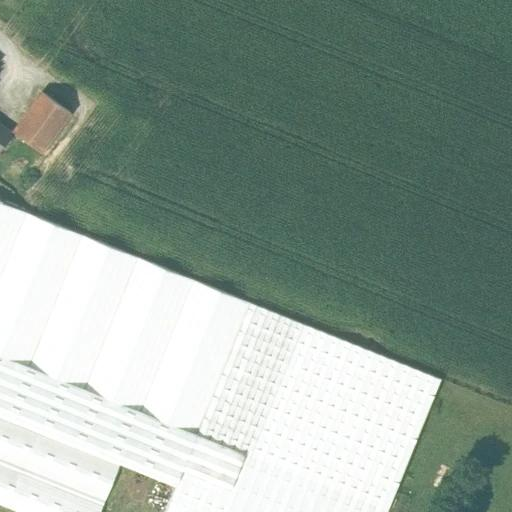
[(42,93),(14,130),(40,149),(68,112),(42,93)]
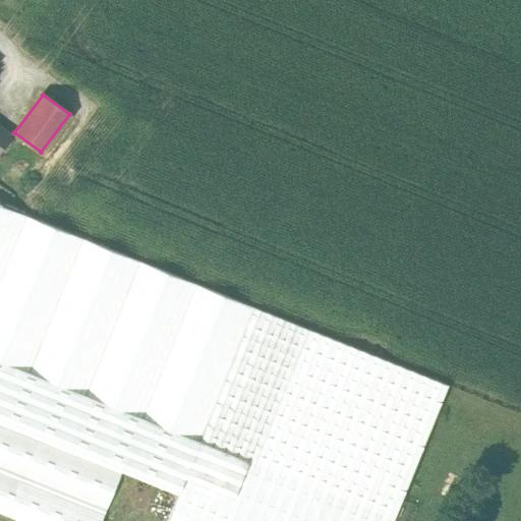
[(0,154),(12,136),(0,127),(0,154)]
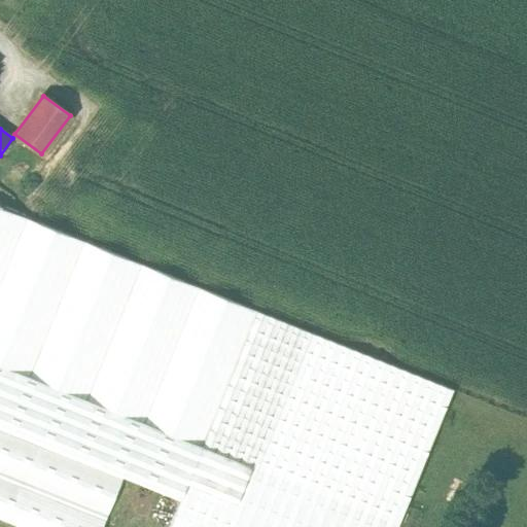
[(141,266),(0,209),(0,366),(86,401),(141,266)]
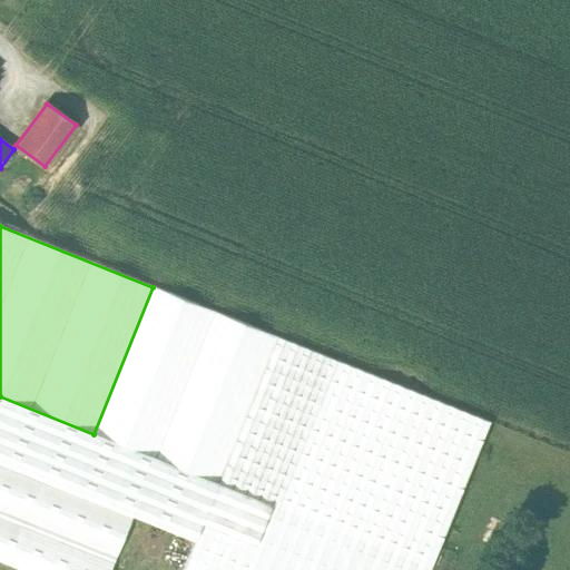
[(434,569),(491,425),(153,287),(94,434),(89,451),(151,477),(138,512),(197,538),(184,569),(434,569)]
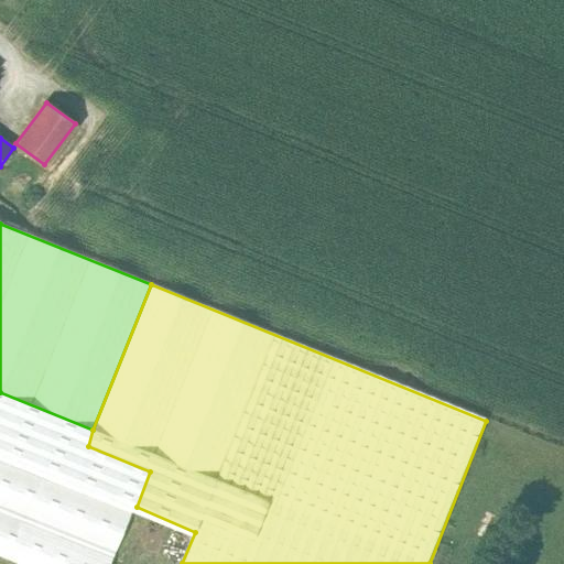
[(88,446),(0,411),(0,452),(137,507),(150,472),(88,446)]
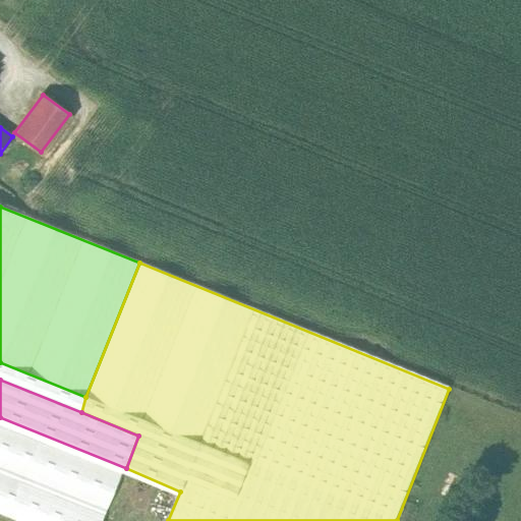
[(0,466),(109,511),(123,474),(0,424),(0,466)]
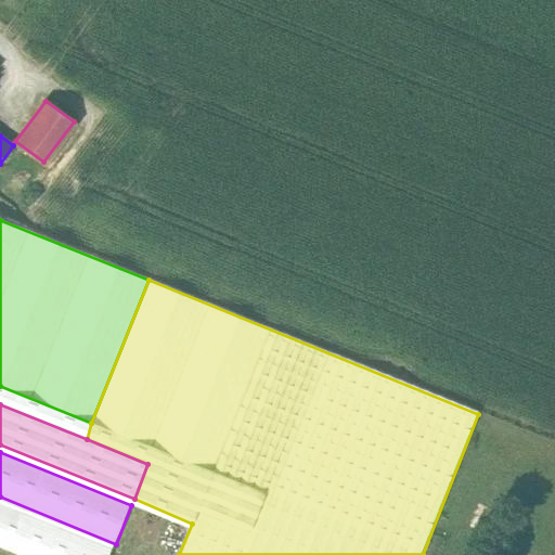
[(0,545),(24,554),(111,554),(114,549),(0,503),(0,545)]
